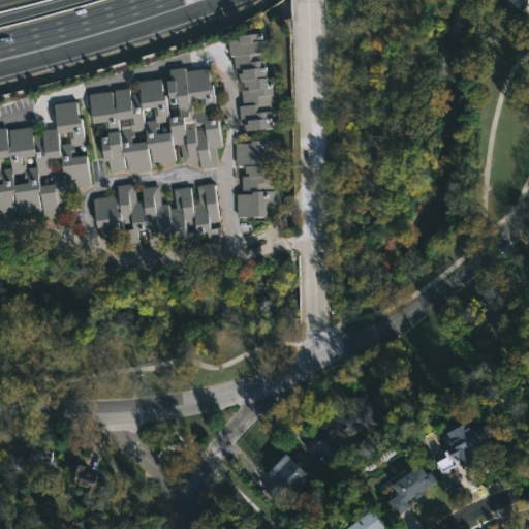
[(528,0),(498,0),(499,9),(525,10),(525,0),(528,0)]
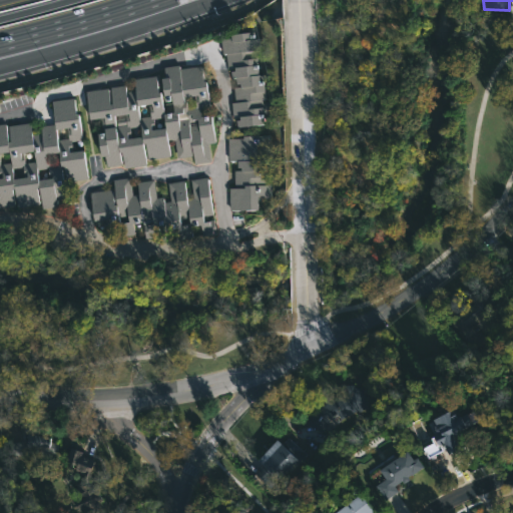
[(254,30),(255,37),(259,37),(261,49),(257,49),(260,73),(264,73),(267,98),(263,99),(265,123),(237,126),(237,119),(240,119),(240,116),(234,117),(232,101),(235,101),(233,86),(241,85),(240,83),(237,83),(236,76),(232,77),(231,70),(236,69),(235,66),(227,67),(226,53),(222,53),(221,38),(232,37),(232,33),(254,30)]
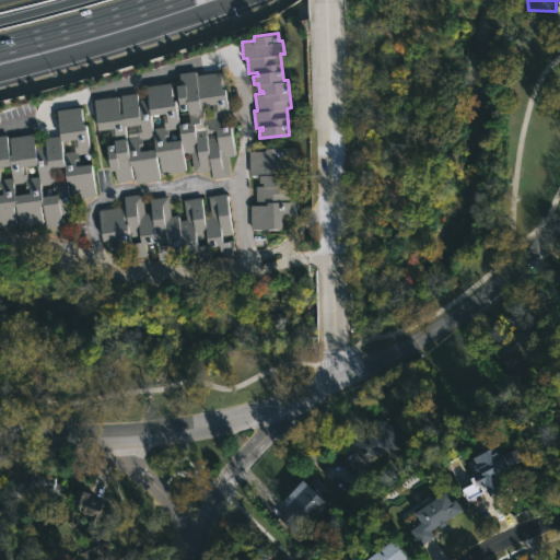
[(196,70),(197,74),(221,71),(223,88),(225,88),(230,117),(219,118),(220,126),(231,125),(235,154),(228,156),(231,176),(212,178),(211,170),(194,172),(190,152),(184,153),(187,170),(160,173),(160,179),(136,183),(133,165),(131,165),(133,179),(116,182),(115,168),(111,170),(107,144),(113,143),(111,128),(98,129),(94,100),(118,95),(120,113),(123,113),(120,95),(137,92),(138,100),(148,98),(147,85),(171,82),(174,100),(176,100),(179,124),(190,121),(189,108),(181,109),(177,84),(181,84),(178,72),(196,70)]
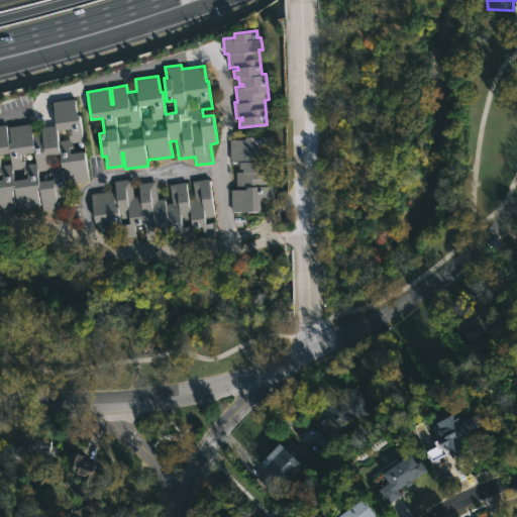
[(75,98),(77,113),(80,113),(83,140),(72,141),(74,151),(85,150),(90,180),(65,184),(67,199),(57,201),(58,207),(42,209),(38,189),(37,189),(39,204),(17,208),(14,190),(12,190),(15,206),(0,207),(0,178),(3,178),(2,175),(0,175),(0,124),(6,124),(6,126),(30,123),(32,134),(41,133),(40,126),(56,124),(52,102),(75,98)]
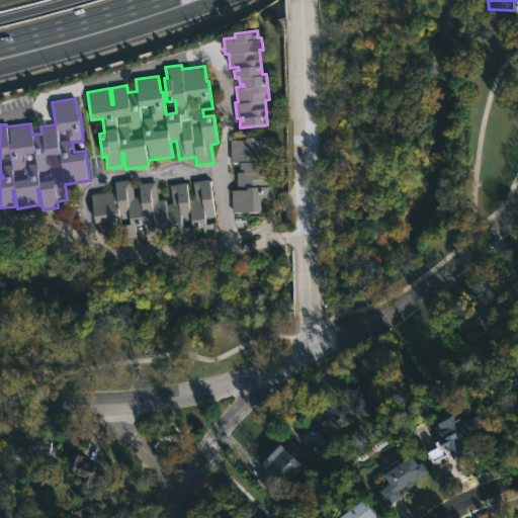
[(260,150),(260,161),(268,161),(268,186),(274,186),(274,200),(261,199),(261,216),(246,214),(246,212),(232,211),(233,189),(237,189),(237,172),(244,172),(244,169),(240,168),(240,162),(231,162),(231,140),(246,139),(246,136),(273,137),(272,150),(260,150)]
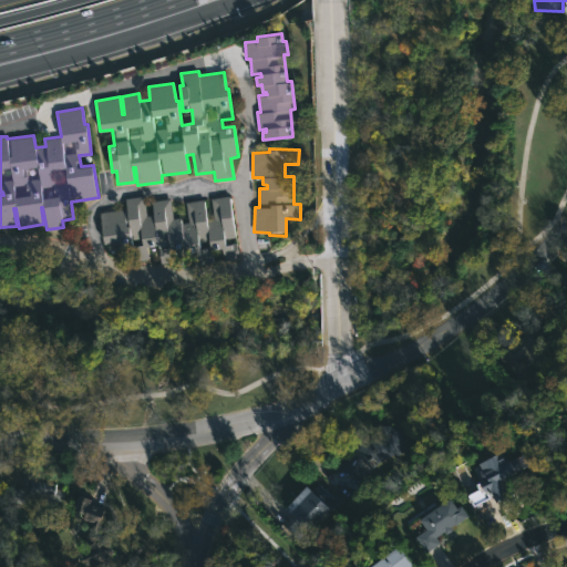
[(229,195),(236,236),(225,238),(226,245),(237,243),(238,258),(224,260),(222,248),(212,249),(214,261),(198,264),(196,251),(185,253),(184,247),(173,249),(175,261),(161,264),(157,245),(147,246),(148,258),(134,260),(133,256),(119,258),(116,241),(103,243),(99,213),(124,208),(126,226),(130,226),(125,198),(143,195),(146,215),(153,214),(152,200),(169,198),(173,218),(181,217),(181,219),(186,218),(187,222),(188,222),(186,202),(204,198),(207,219),(214,218),(210,198),(229,195)]
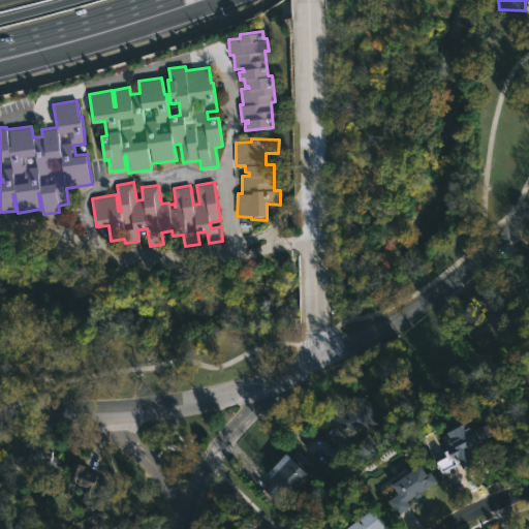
[(510,309),(502,315),(511,327),(481,351),(463,329),(485,311),(487,314),(490,311),(486,306),(499,296),(510,309)]
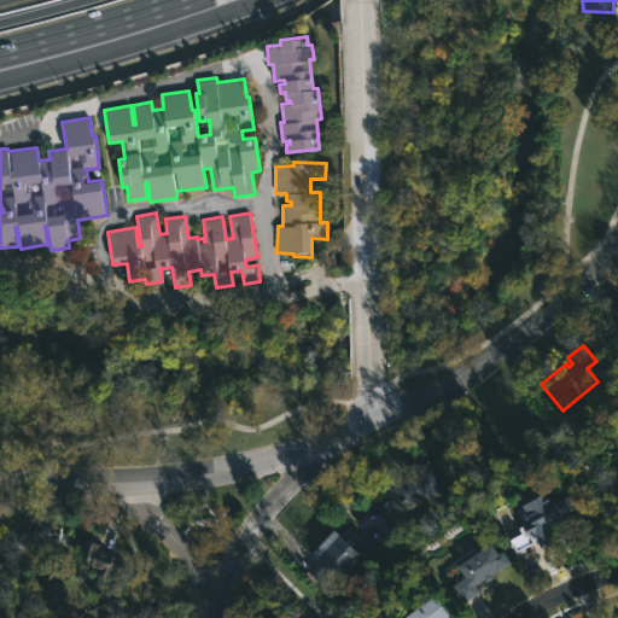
[(429,464),(429,468),(433,466),(445,491),(415,506),(410,499),(395,507),(397,509),(389,522),(369,509),(379,491),(409,477),(410,464),(429,464)]
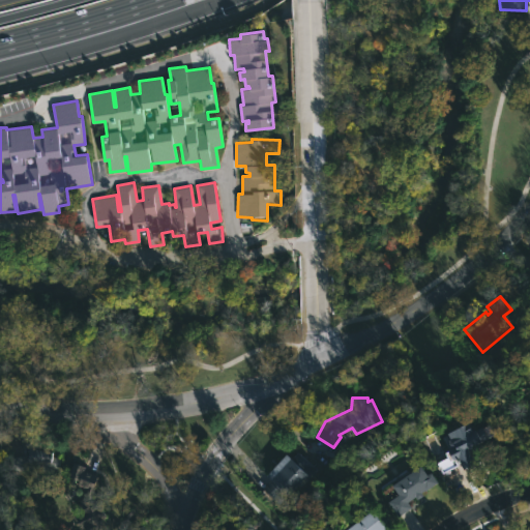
[(473,422),(477,431),(486,427),(492,438),(470,449),(479,469),(468,475),(462,463),(465,461),(458,446),(453,448),(449,438),(455,435),(454,432),(473,422)]
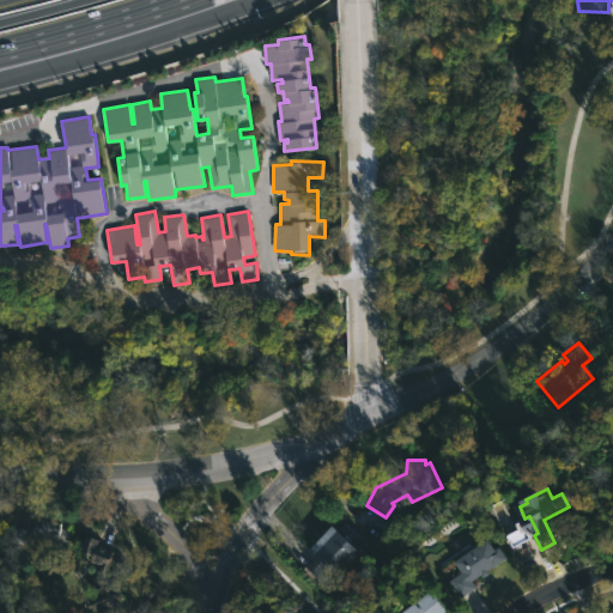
[(64,529),(60,544),(29,536),(32,517),(59,523),(58,528),(64,529)]
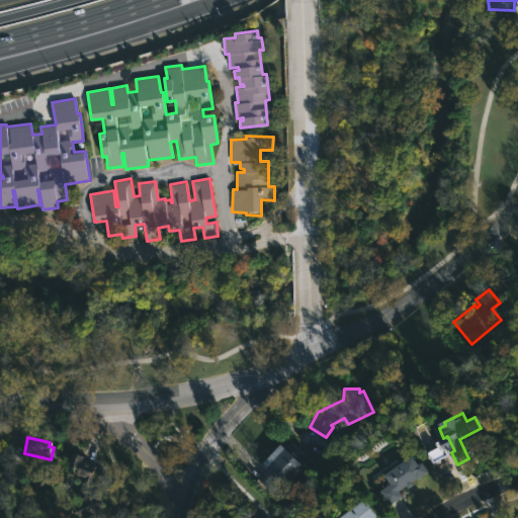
[(291,442),(309,458),(298,469),(296,468),(272,493),(257,478),(265,468),(261,464),(281,444),(285,448),(291,442)]
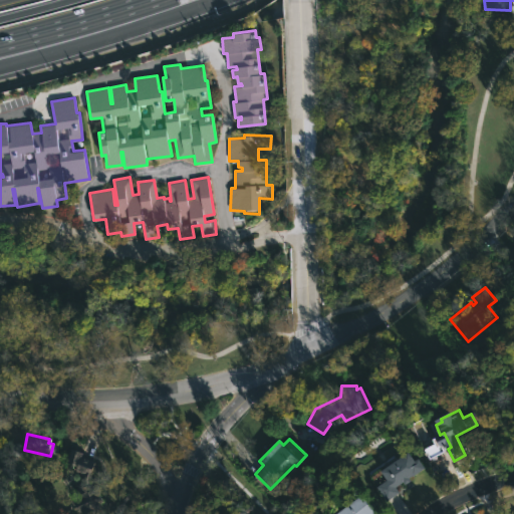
[(411,482),(405,486),(403,483),(397,487),(401,493),(389,503),(377,488),(389,480),(382,470),(414,449),(427,468),(411,478),(413,480),(411,482)]
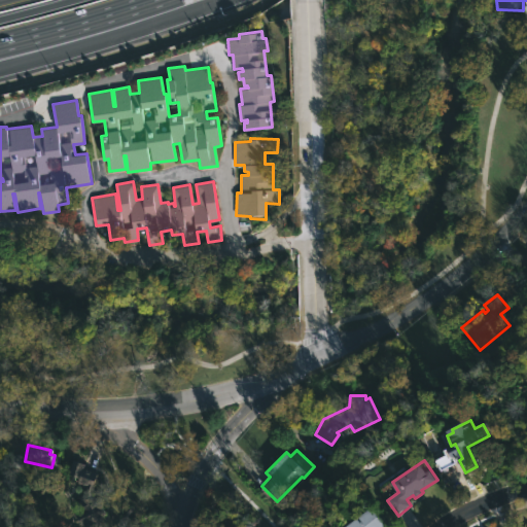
[(90,491),(96,503),(99,502),(104,515),(102,516),(105,526),(91,526),(84,510),(80,511),(76,497),(84,493),(82,492),(85,485),(77,480),(80,472),(95,479),(90,491)]
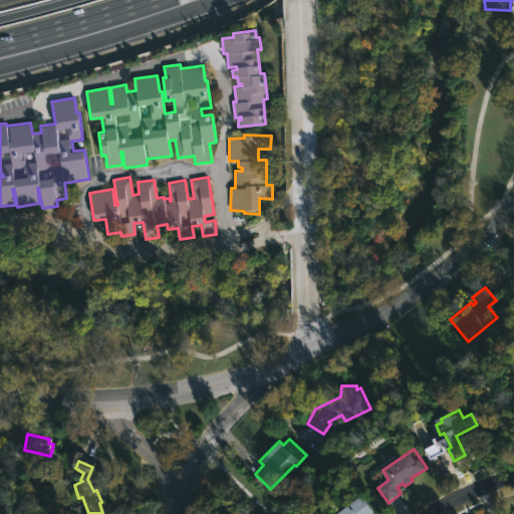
[(359,501),(368,513),(337,513),(350,504),(351,506),(359,501)]
